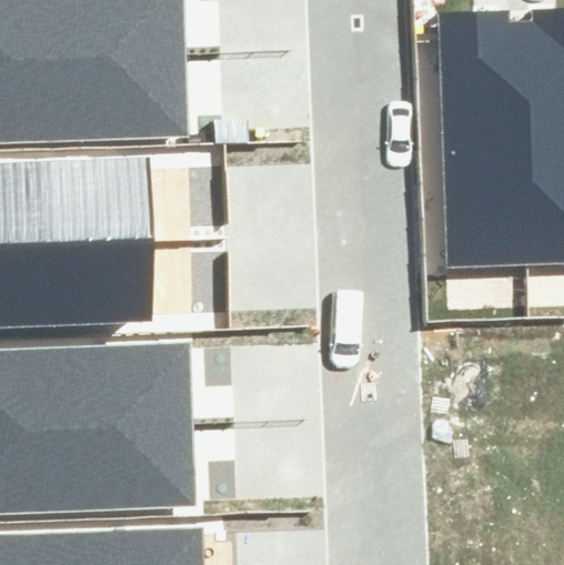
[(0,0),(0,59),(184,53),(182,0),(0,0)]
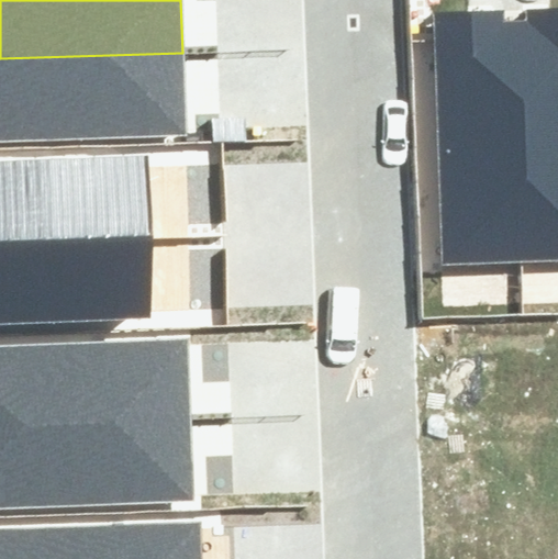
[(557,7),(526,9),(527,31),(520,31),(531,252),(557,249),(557,7)]
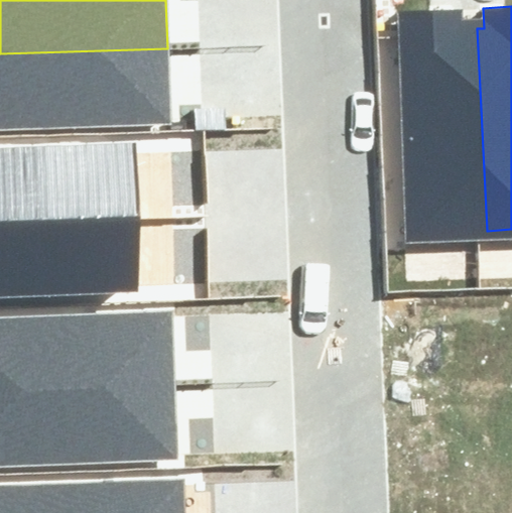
[(467,9),(401,12),(412,234),(487,231),(477,28),(468,29),(467,9)]
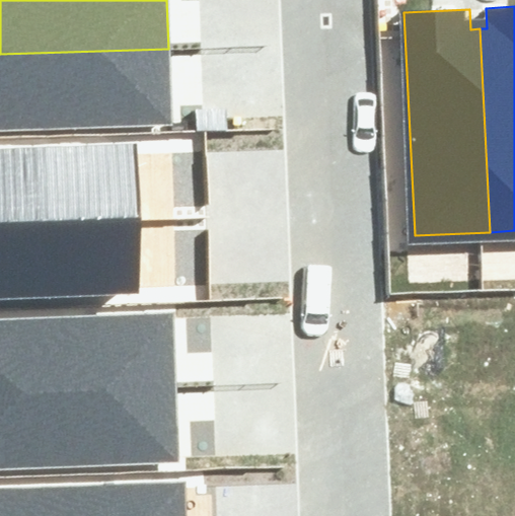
[(0,126),(170,122),(168,49),(0,54),(0,126)]
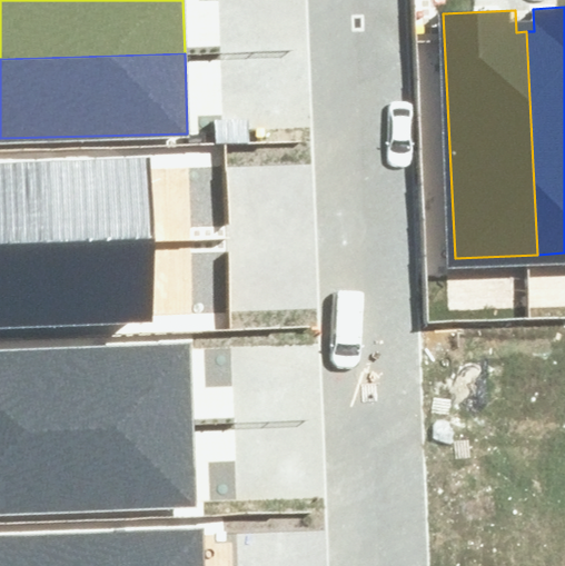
[(0,165),(0,242),(154,238),(150,159),(0,165)]
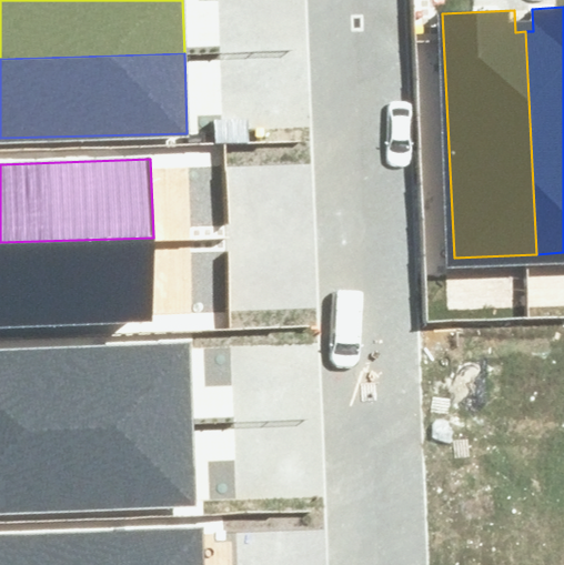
[(0,244),(0,320),(157,314),(153,238),(0,244)]
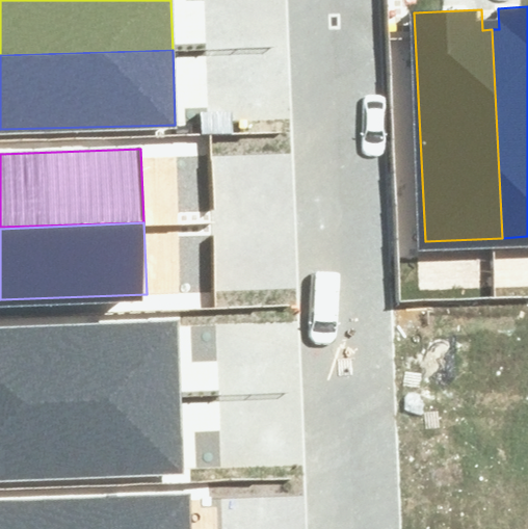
[(189,322),(0,327),(0,401),(192,396),(189,322)]
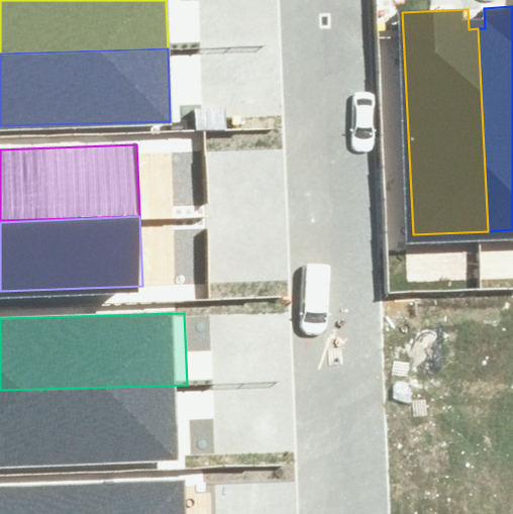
[(0,461),(189,456),(187,385),(0,390),(0,461)]
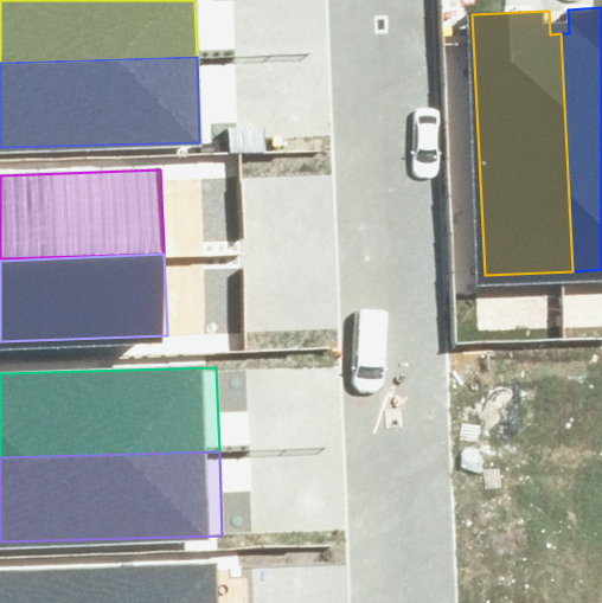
[(225,602),(224,570),(0,576),(0,602),(225,602)]
